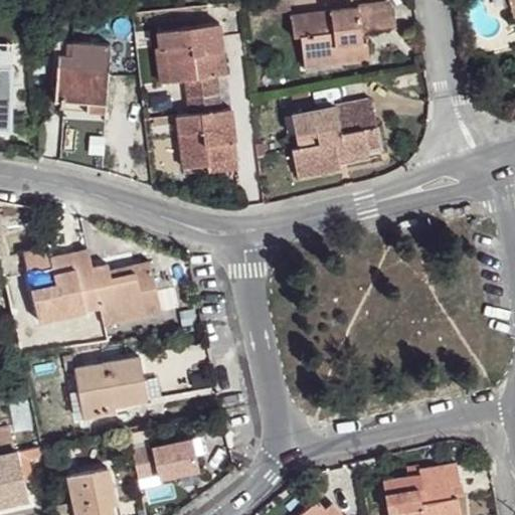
[(369,13),(368,7),(293,16),(296,38),(303,38),(305,58),(339,54),(341,63),(370,59),(369,42),(362,43),(361,33),(395,28),(394,10),(369,13)]
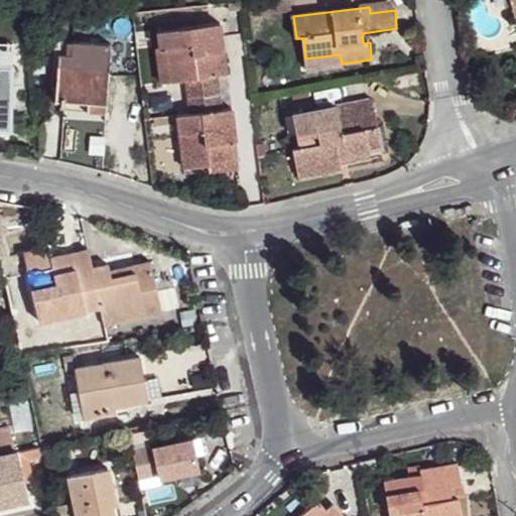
[(225,44),(222,19),(160,23),(162,40),(166,39),(171,75),(184,74),(188,107),(176,109),(180,163),(208,159),(208,155),(237,151),(232,104),(220,106),(216,70),(214,45),(225,44)]
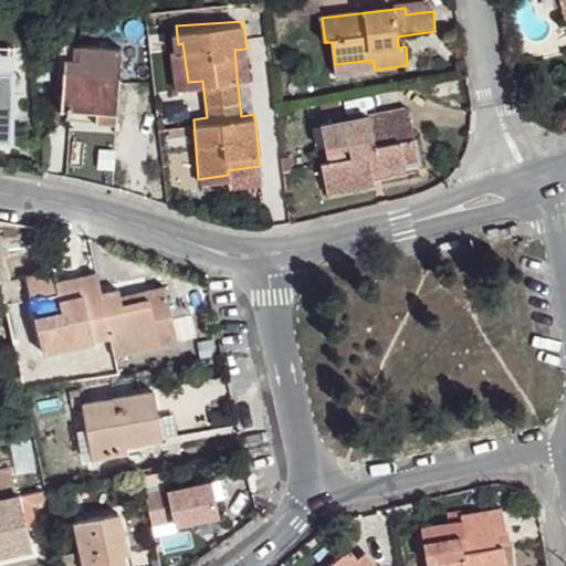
[(122,122),(127,44),(85,42),(84,54),(67,54),(65,107),(72,106),(101,109),(100,119),(122,122)]
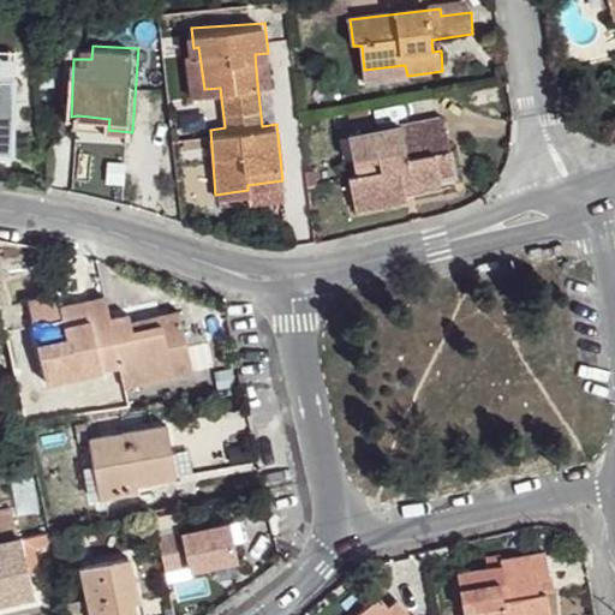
[(204,89),(198,47),(193,48),(189,48),(193,91),(204,89)]
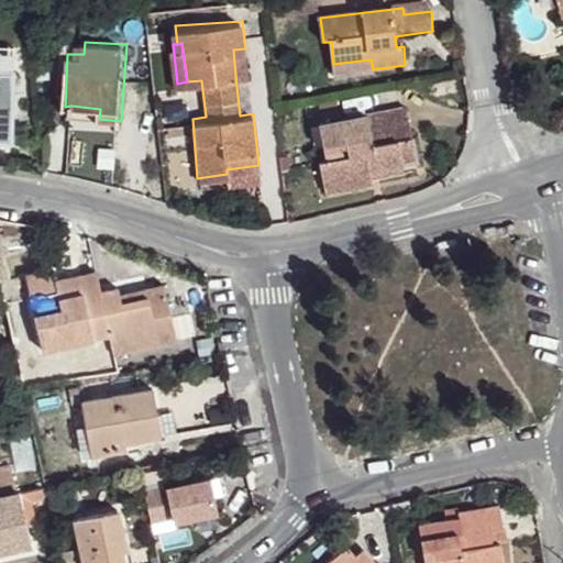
[(235,76),(249,74),(245,48),(233,50),(235,76)]
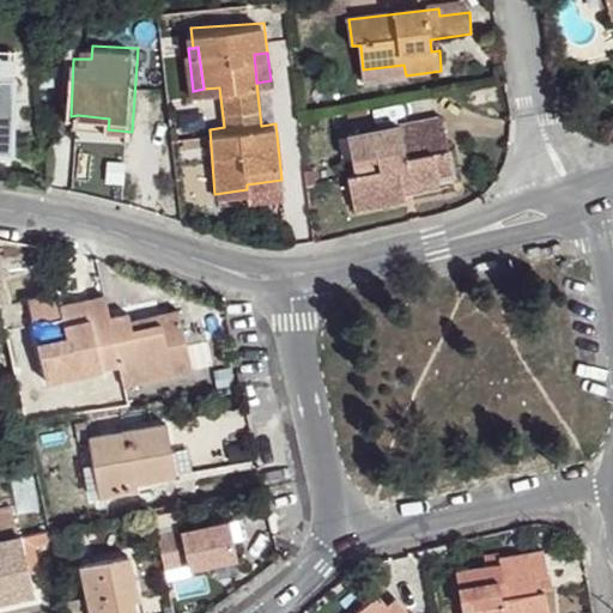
[(0,83),(0,66),(0,64),(0,62),(0,155),(14,155),(14,85),(0,83)]
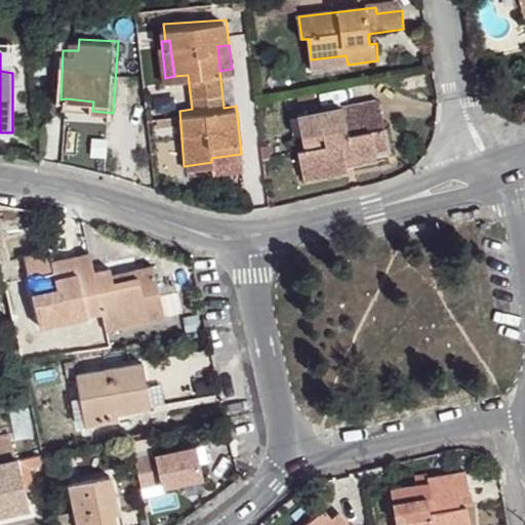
[(348,65),(346,55),(311,59),(312,69),(348,65)]
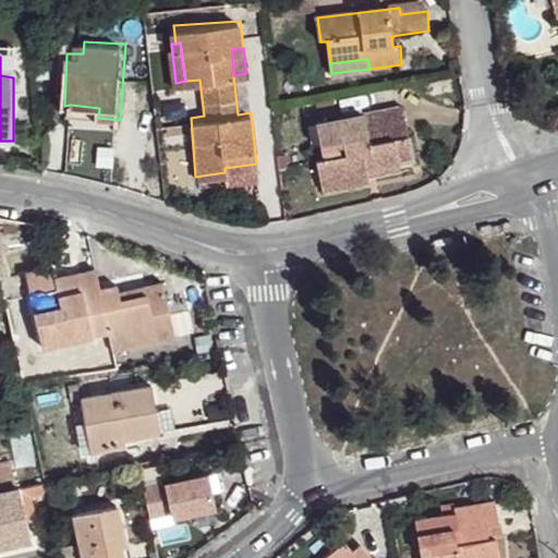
[(98,118),(99,108),(71,105),(70,116),(98,118)]
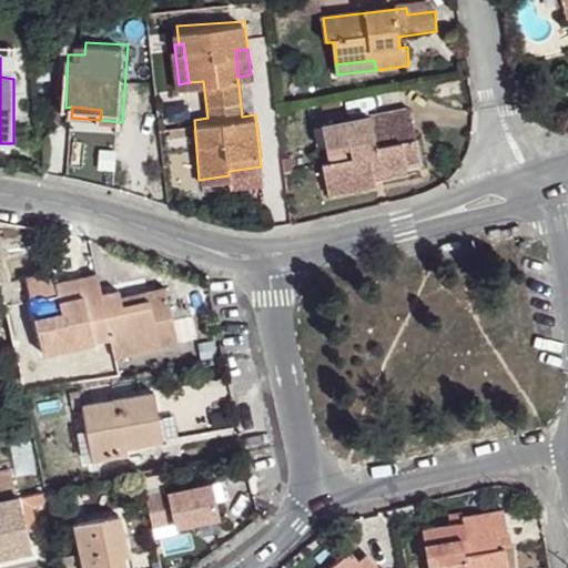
[(416,142),(412,113),(325,128),(331,164),(322,166),(327,196),(375,188),(374,174),(406,166),(403,145),(416,142)]
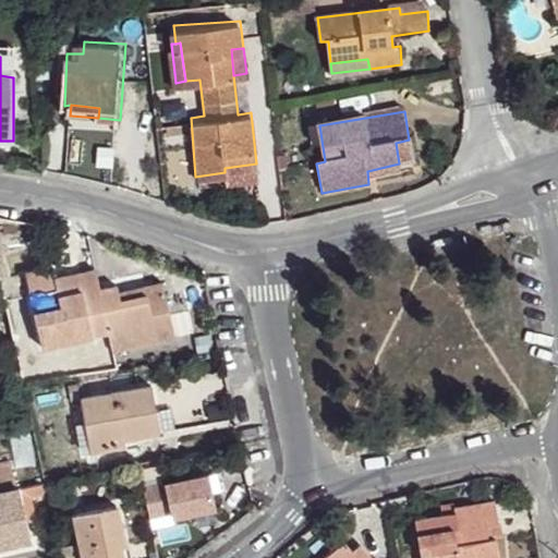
[(414,170),(409,140),(396,143),(399,164),(399,172),(414,170)]
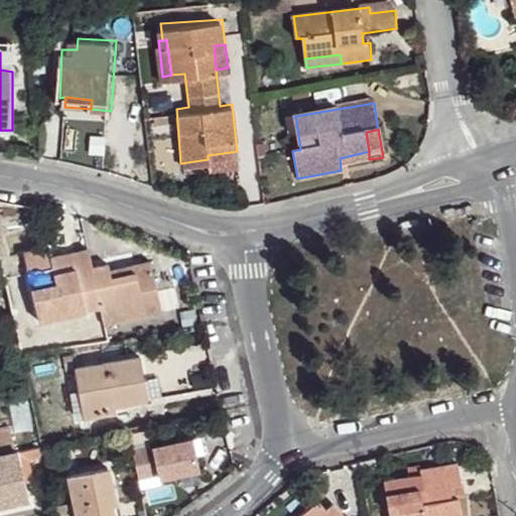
[(239,163),(237,151),(208,155),(208,159),(208,166),(239,163)]
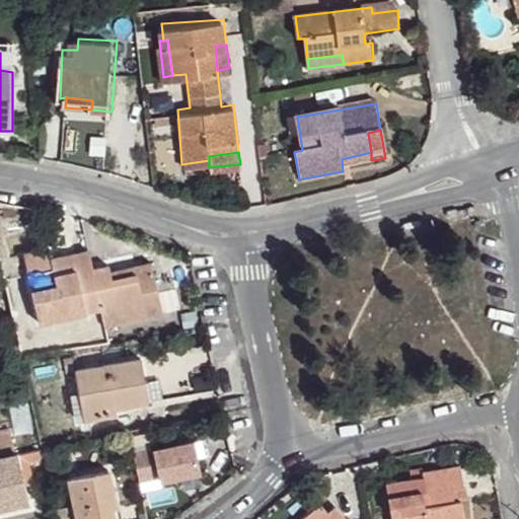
[(53,260),(51,252),(26,257),(29,275),(54,270),(53,260)]
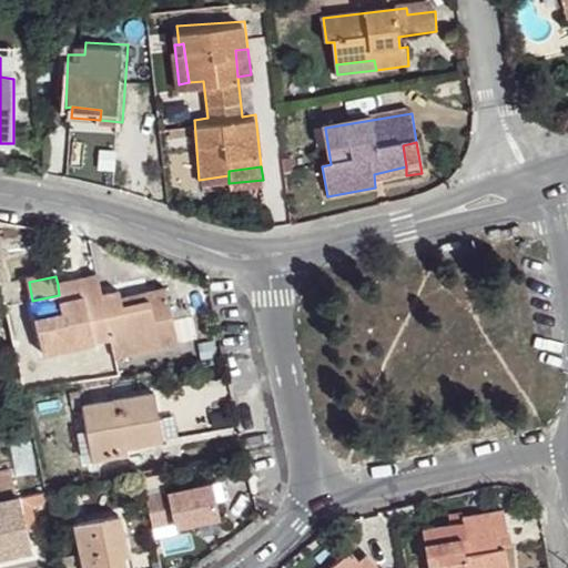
[(104,295),(99,277),(58,284),(59,295),(32,301),(43,354),(112,338),(104,295)]
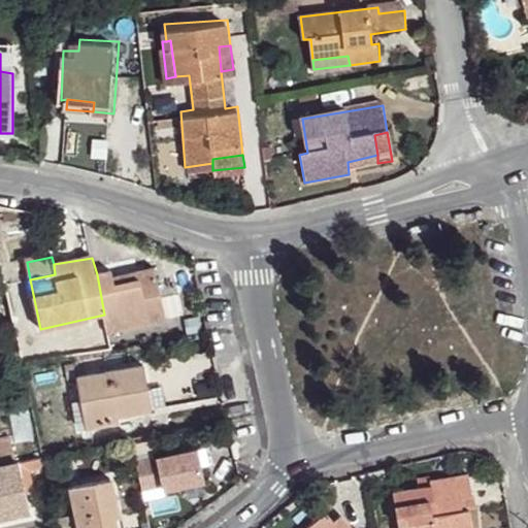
[(167,320),(156,267),(114,277),(112,271),(97,274),(104,315),(109,333),(167,320)]
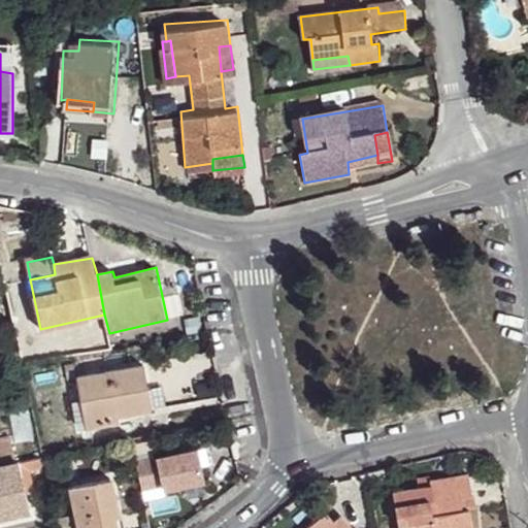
[(151,410),(141,367),(76,378),(85,429),(111,425),(110,418),(151,410)]
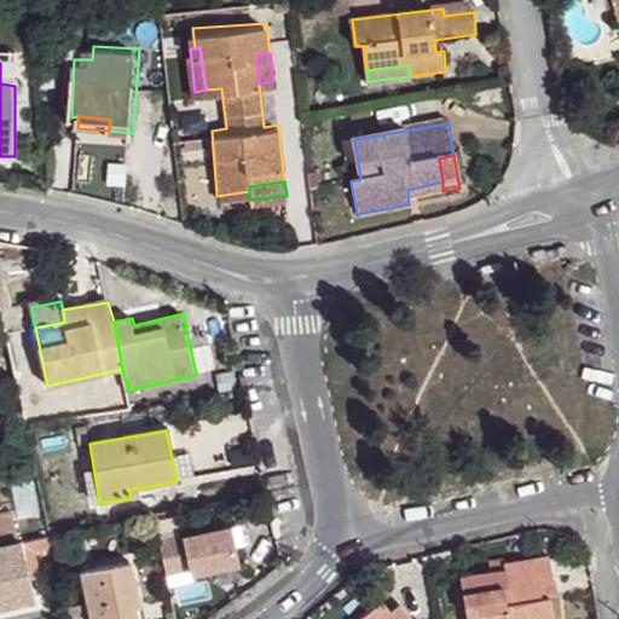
[(0,548),(22,544),(16,520),(0,522),(0,548)]
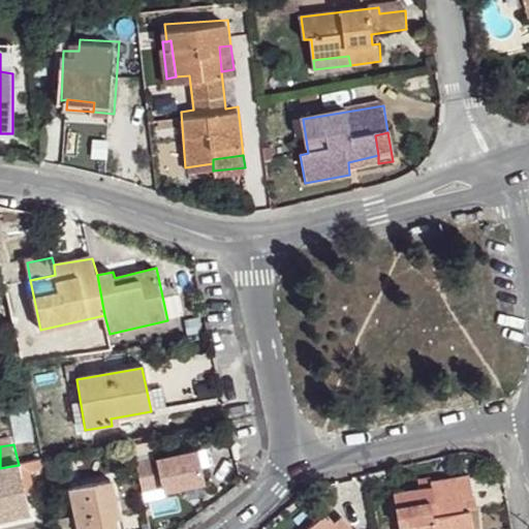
[(133,462),(141,497),(206,486),(199,449),(133,462)]
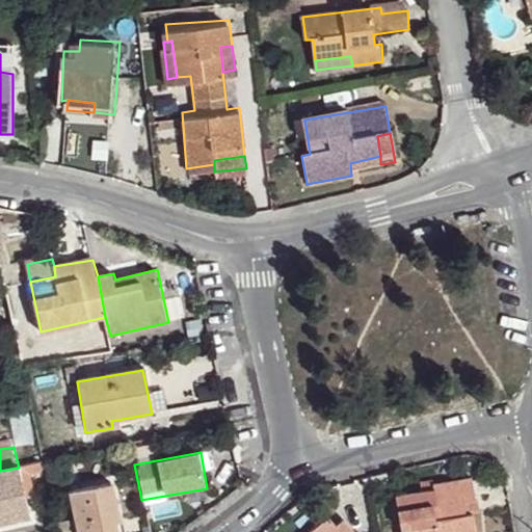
[(45,472),(42,461),(19,468),(26,499),(38,497),(33,474),(45,472)]
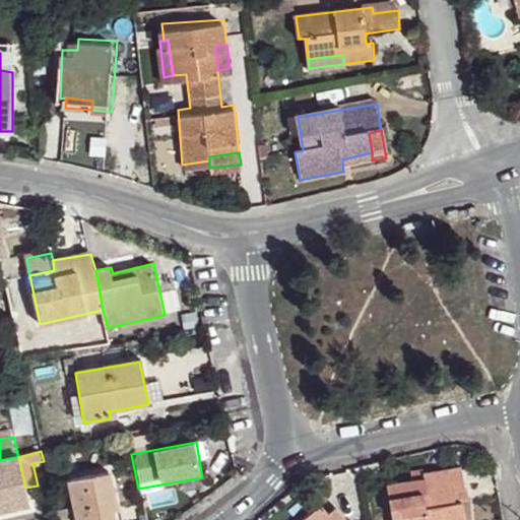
[(25,488),(18,457),(0,460),(0,509),(29,503),(25,488)]
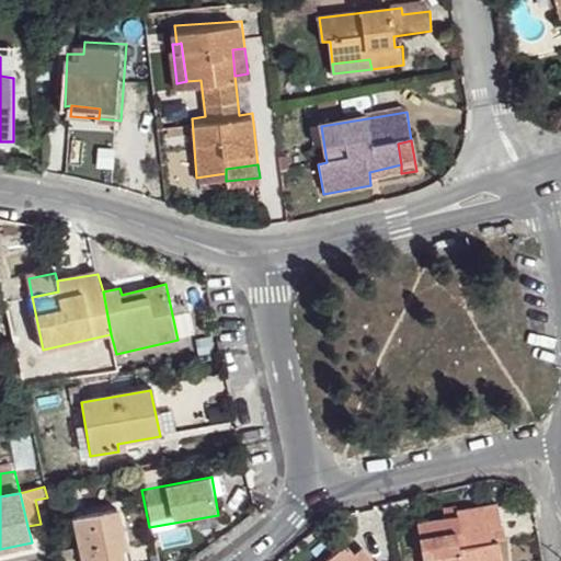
[(503,528),(500,507),(459,513),(459,517),(419,525),(424,560),(502,560),(500,545),(496,545),(494,533),(503,528)]
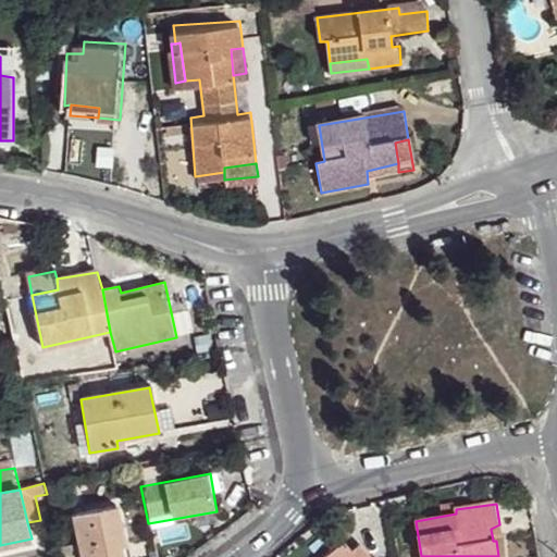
[(126,544),(118,505),(73,516),(83,556),(124,556),(122,545),(126,544)]
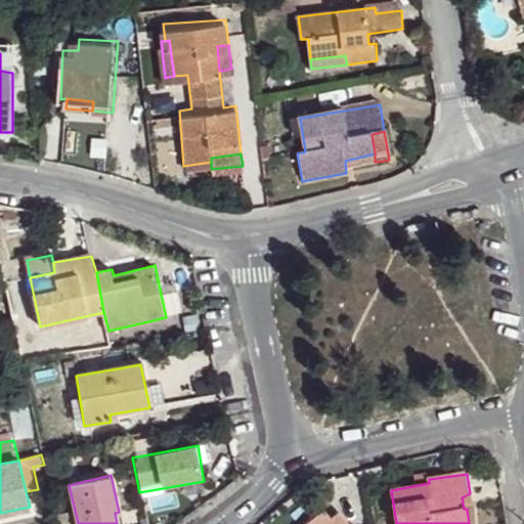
[(473,507),(470,493),(462,497),(464,509),(467,509),(473,507)]
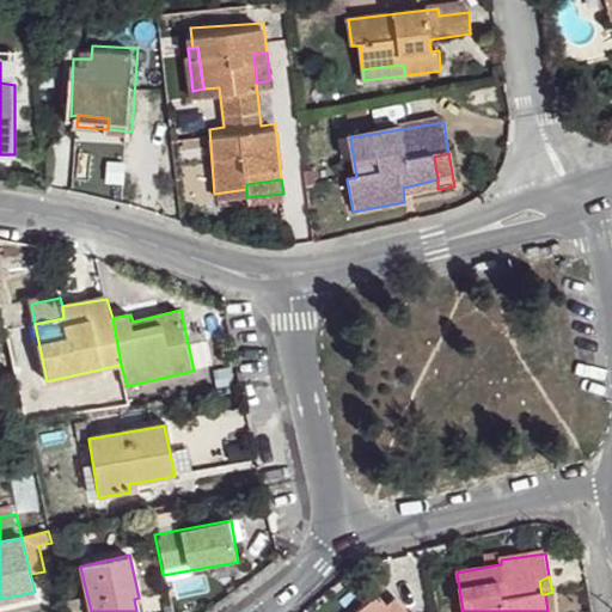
[(410,611),(398,595),(387,605),(380,597),(361,611),(410,611)]
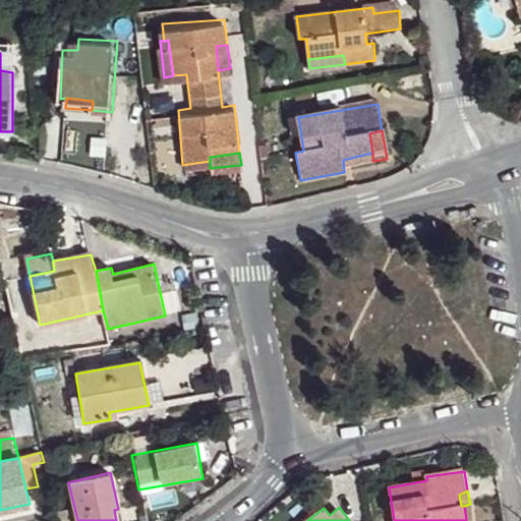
All buildings are outlined.
